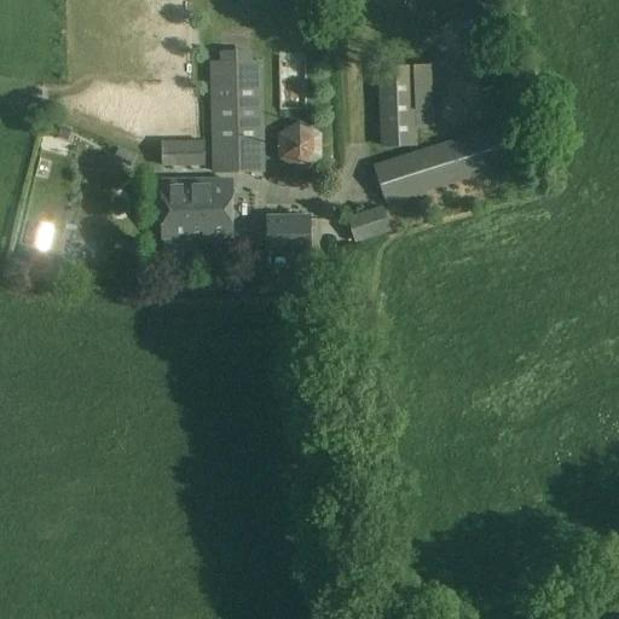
[(279,56),(279,104),(301,104),(301,56),(279,56)]
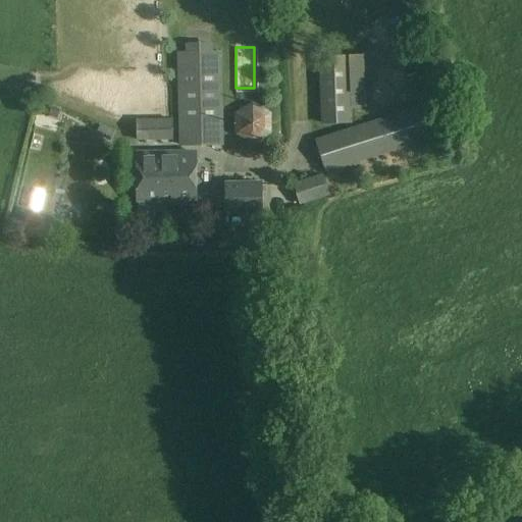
[(223,52),(178,53),(179,150),(197,150),(197,147),(224,147),(223,52)]
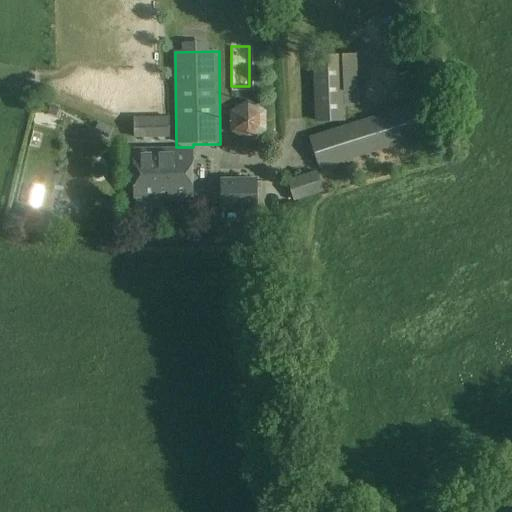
[(313,56),(315,123),(346,122),(343,55),(313,56)]
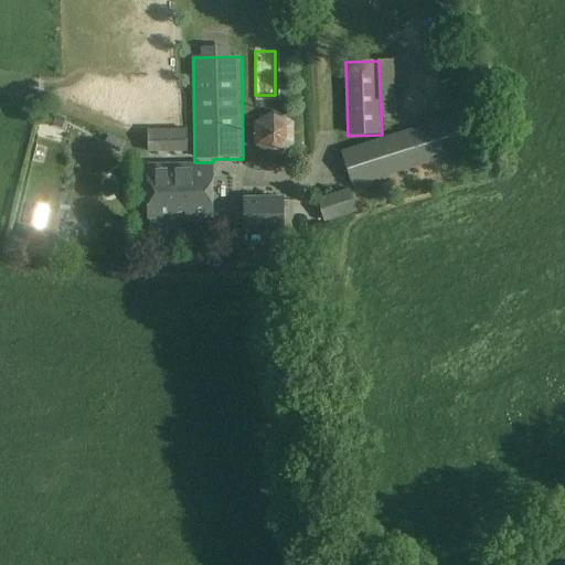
[(352,188),(493,145),(481,107),(341,151),(352,188)]
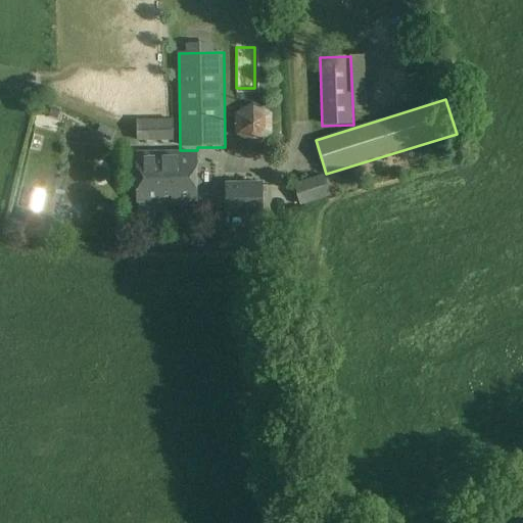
[(236,117),(237,141),(247,141),(246,116),(236,117)]
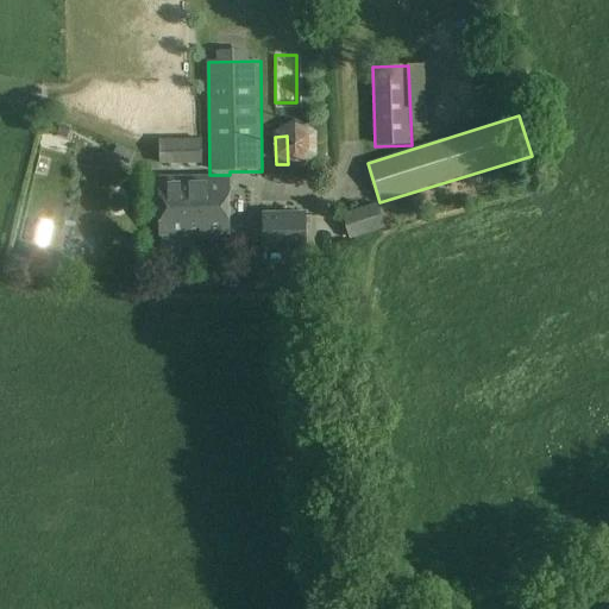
[(159,165),(200,165),(200,144),(159,143),(159,165)]
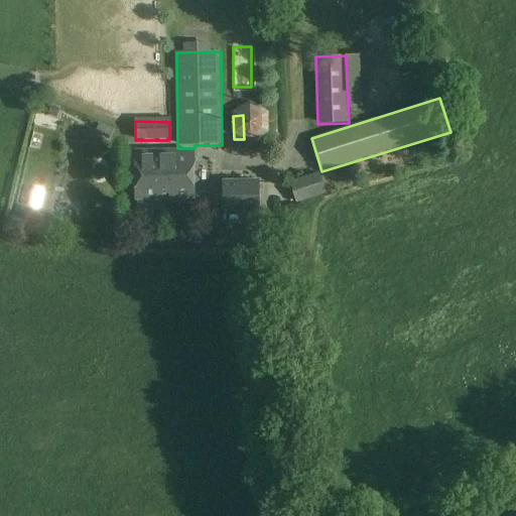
[(164,155),(155,155),(155,149),(155,145),(135,146),(136,194),(137,194),(138,214),(165,214),(165,204),(165,194),(164,155)]
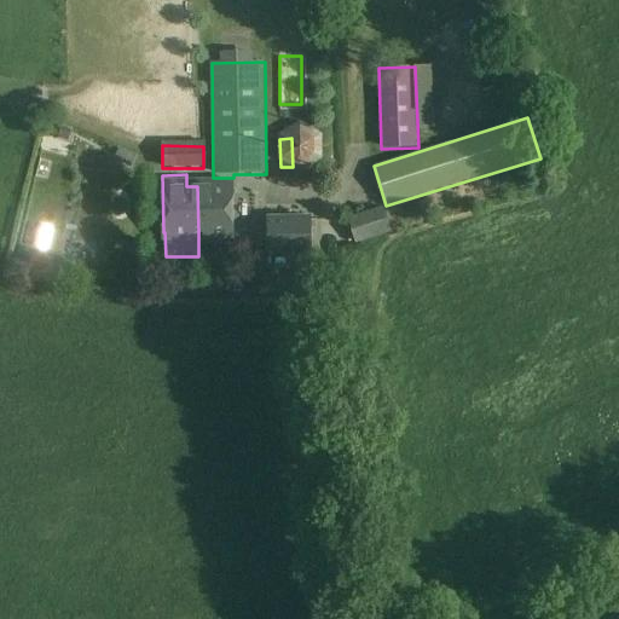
[(186,186),(197,186),(198,232),(198,244),(235,243),(233,178),(213,178),(186,179),(186,186)]
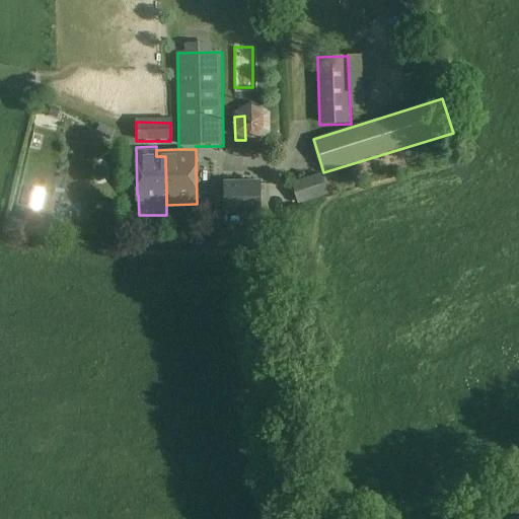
[(328,193),(321,173),(291,183),(297,203),(328,193)]
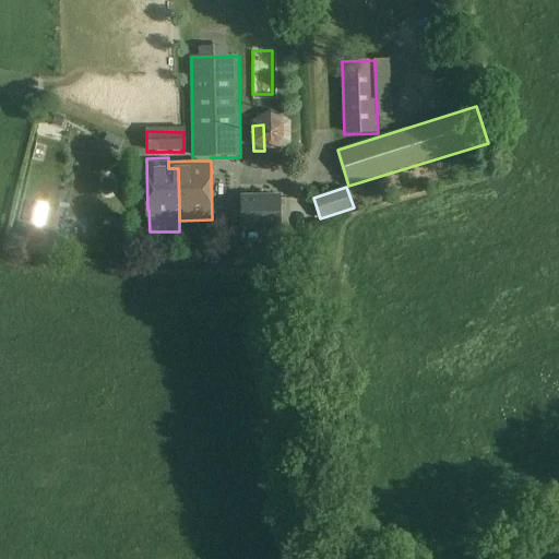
[(280,198),(242,199),(242,230),(281,229),(280,198)]
